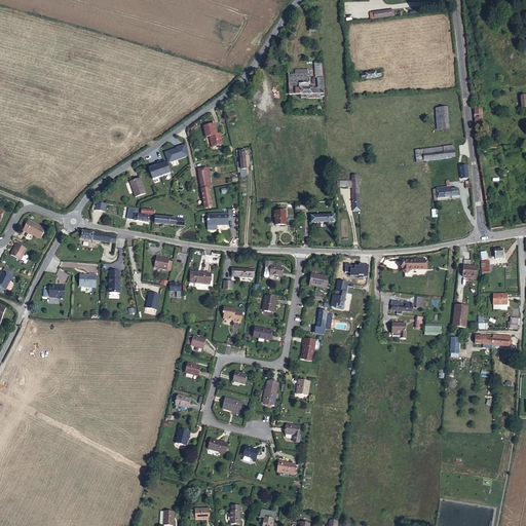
[(384,14),(383,8),(364,10),(365,17),(384,14)]
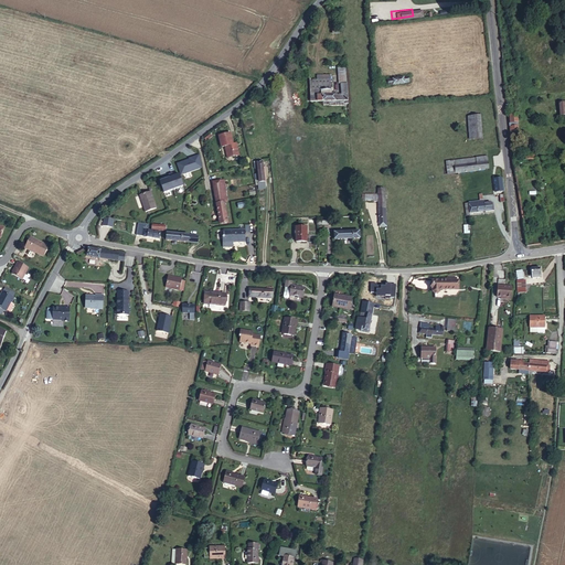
[(345,65),(337,65),(338,73),(338,81),(340,81),(347,80),(345,65)]
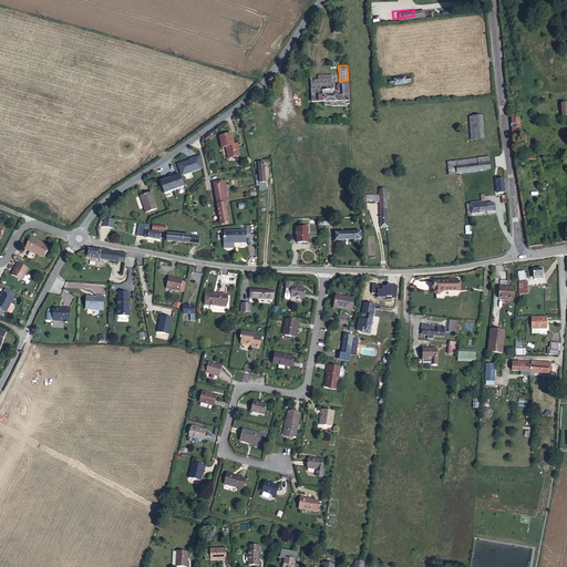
[(411,82),(410,76),(387,81),(388,86),(411,82)]
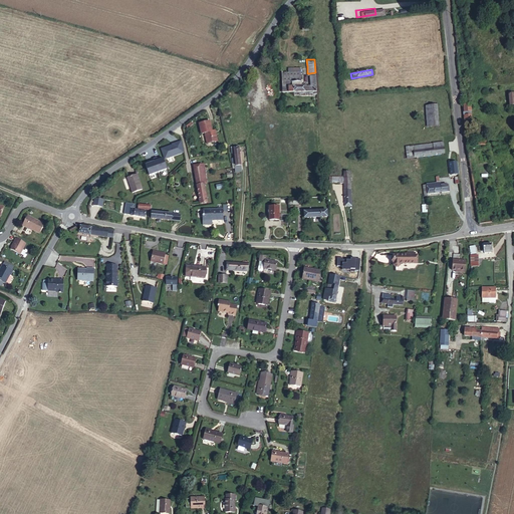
[(300,71),(287,72),(281,73),(282,86),(301,85),(301,82),(302,81),(302,79),(303,79),(303,74),(300,75),(300,71)]
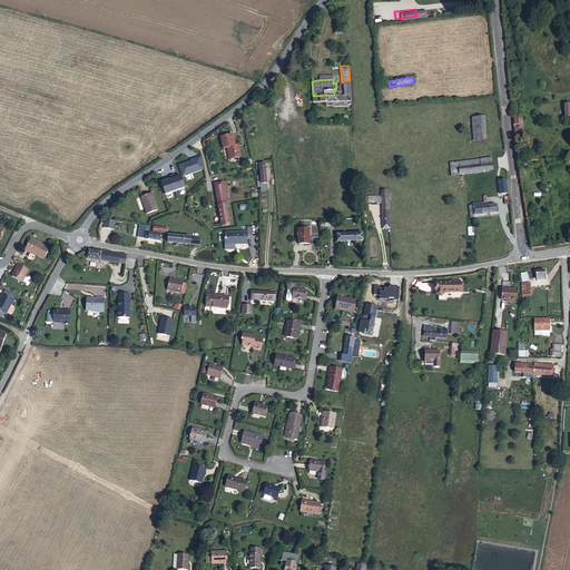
[(313,96),(314,102),(327,101),(333,101),(351,100),(351,94),(344,94),(334,95),(313,96)]
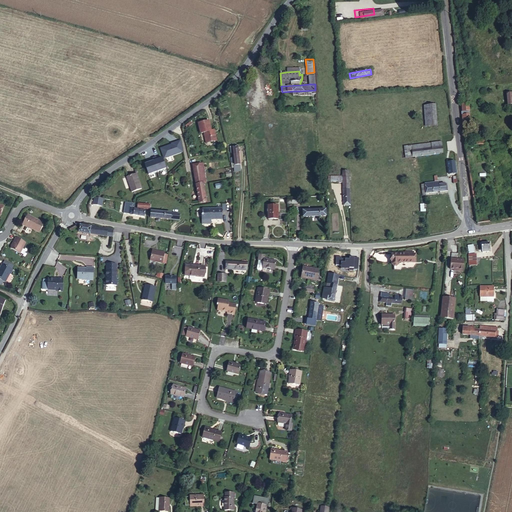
[(468,102),(460,102),(460,110),(468,110),(468,102)]
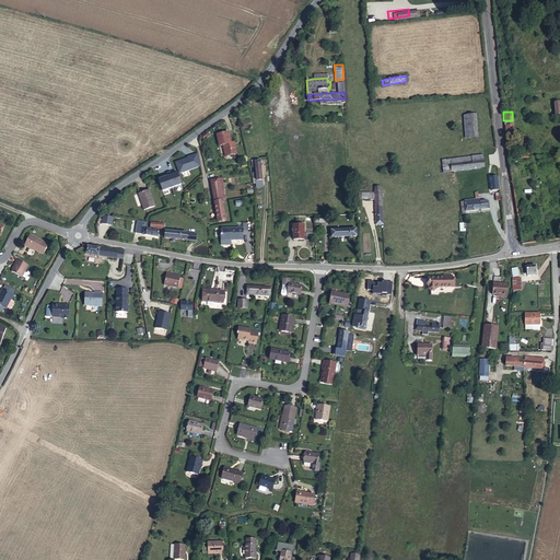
[(476,113),(464,113),(464,137),(477,137),(476,113)]
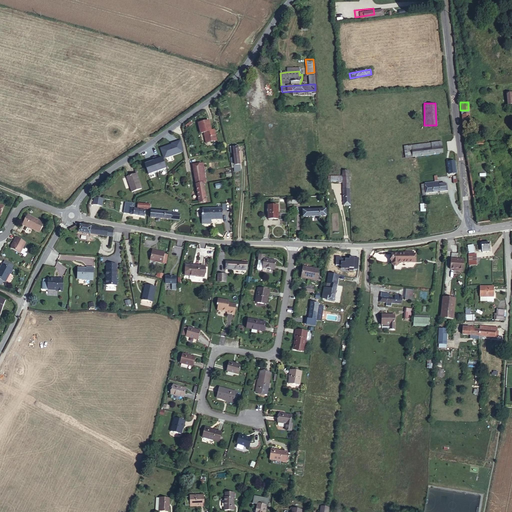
[(469,116),(460,117),(460,119),(460,128),(466,127),(466,124),(469,124),(469,116)]
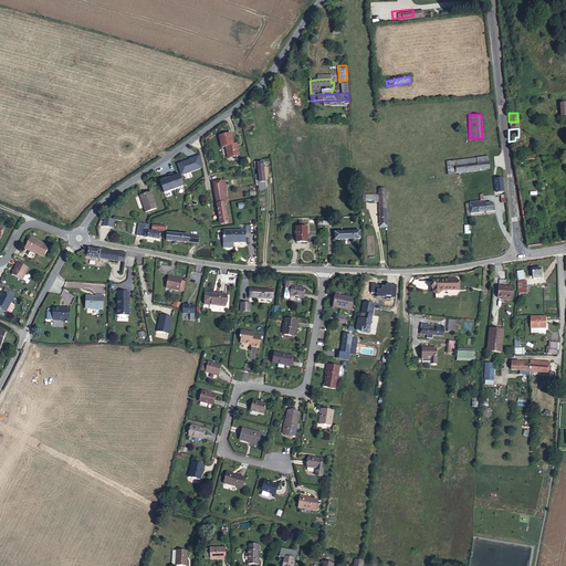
[(239,155),(236,143),(231,144),(229,133),(219,135),(220,146),(224,146),(227,157),(239,155)]
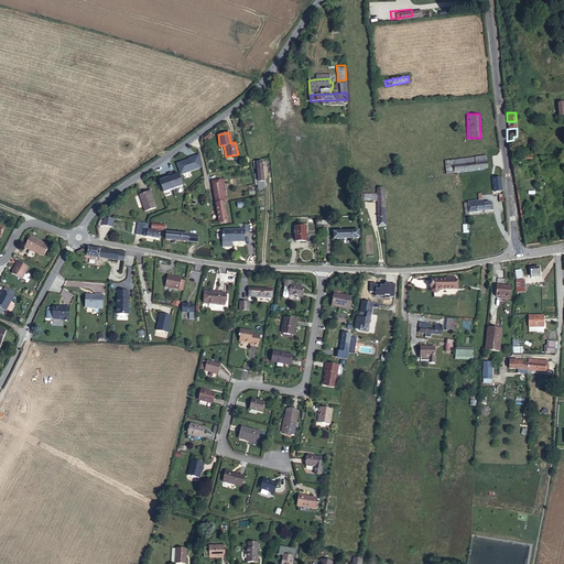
[(454,166),(467,164),(467,158),(444,161),(445,166),(437,167),(438,175),(449,174),(448,166),(454,166)]
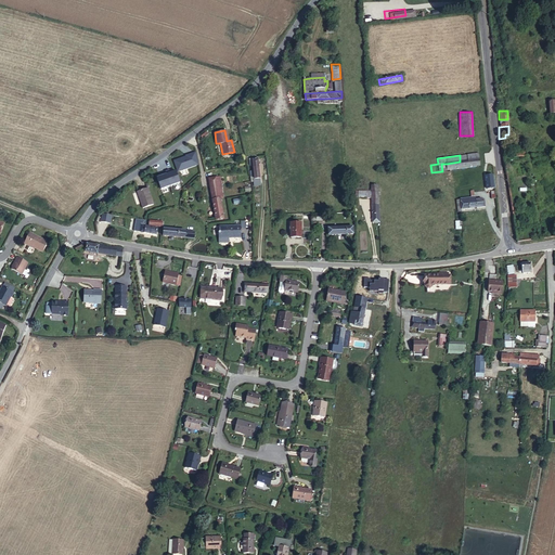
[(249,177),(249,179),(259,178),(257,158),(250,158),(250,157),(247,157),(248,165),(252,165),(253,177),(249,177)]
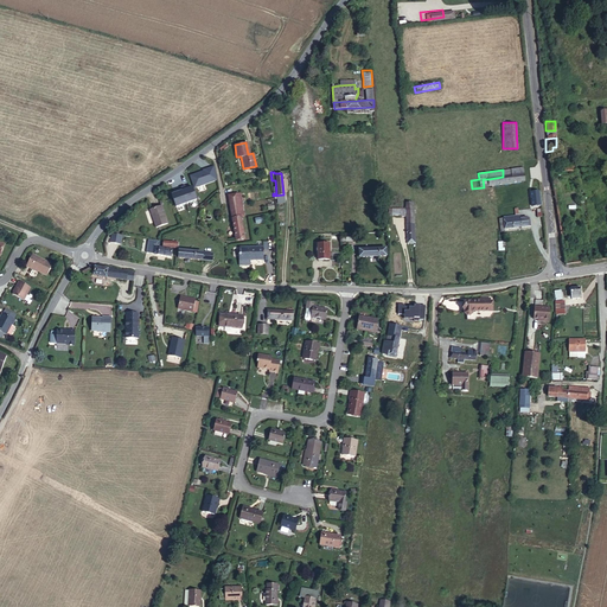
[(517,183),(516,176),(503,177),(489,179),(490,186),(517,183)]
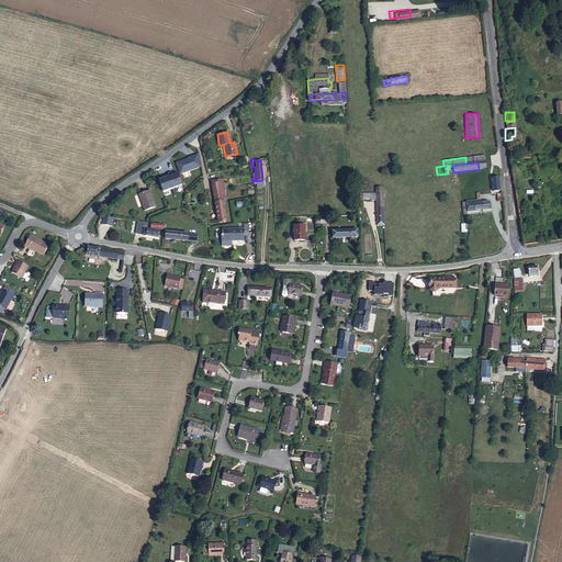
[(495,180),(493,168),(489,168),(491,177),(485,178),(486,181),(495,180)]
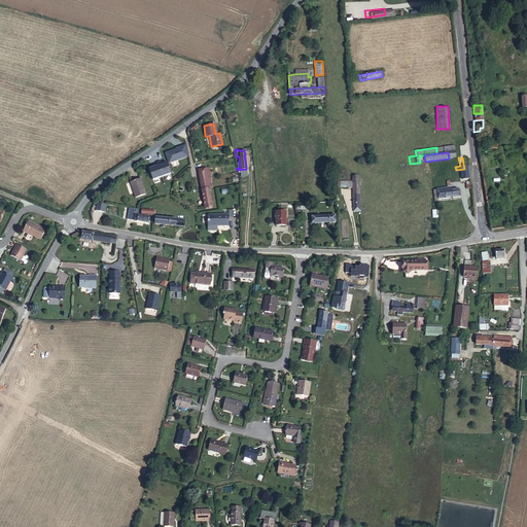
[(211,206),(207,186),(206,187),(202,168),(196,169),(204,208),(211,206)]
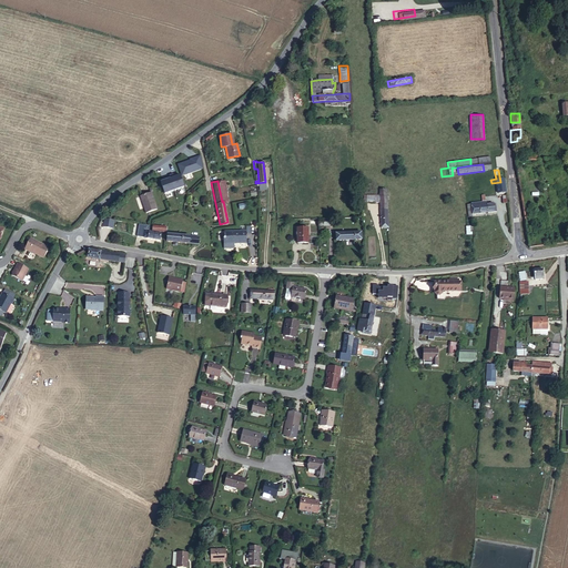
[(500,182),(492,183),(494,198),(498,198),(503,196),(500,182)]
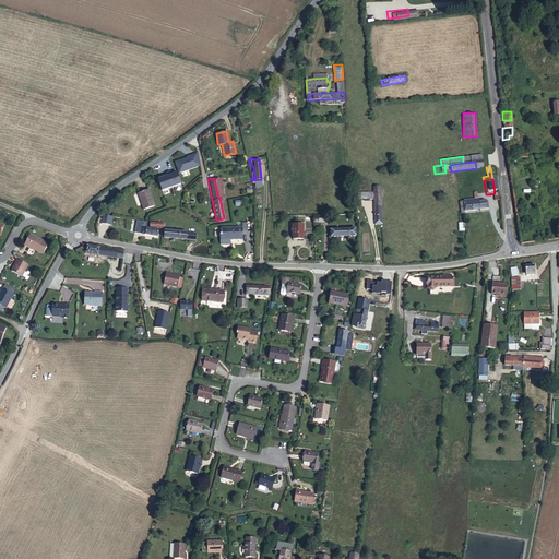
[(146,188),(135,191),(138,200),(140,209),(151,205),(146,188)]
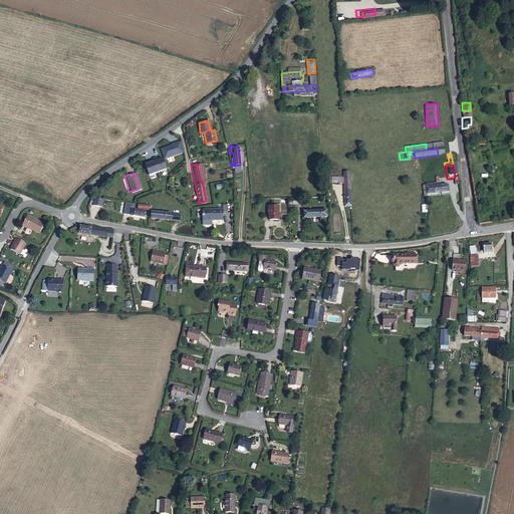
[(350,197),(348,173),(347,173),(343,173),(341,173),(342,177),(342,183),(344,206),(350,206),(350,204),(350,197)]
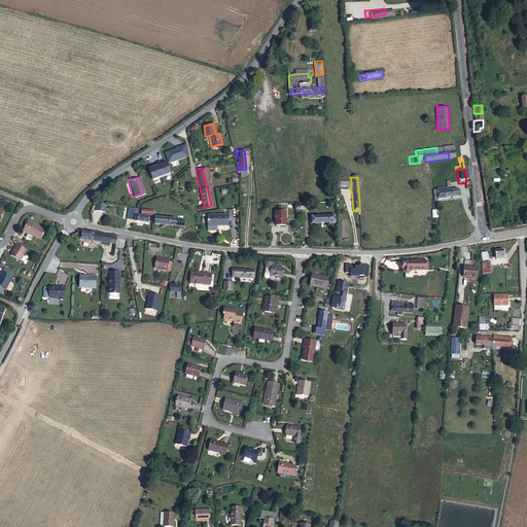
[(431,191),(433,202),(455,198),(453,189),(445,190),(444,188),(440,189),(431,191)]
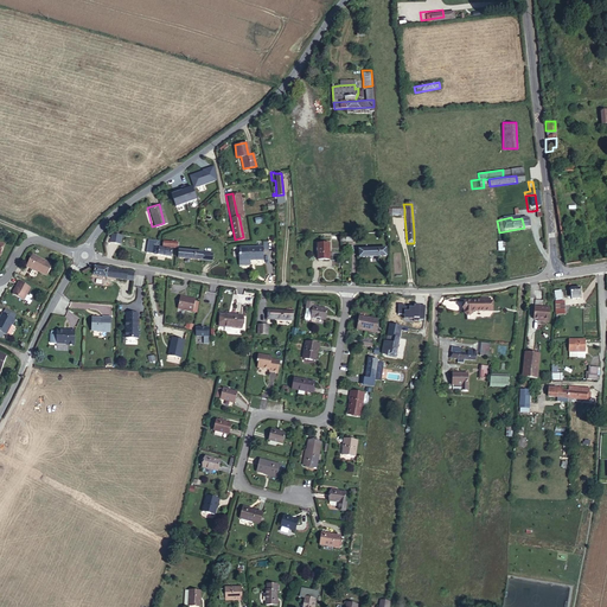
[(109,242),(121,244),(122,235),(112,232),(109,242)]
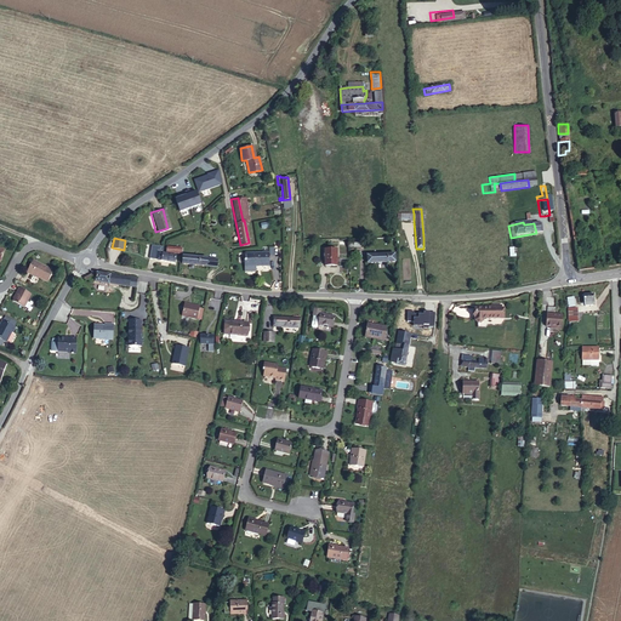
[(161,246),(157,245),(155,258),(152,258),(152,261),(167,262),(169,255),(160,254),(160,252),(161,246)]
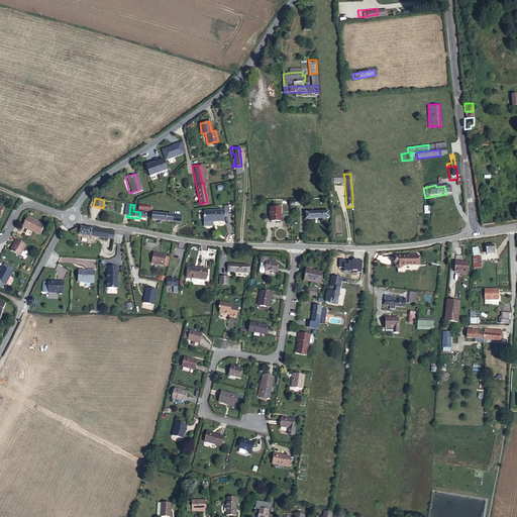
[(270,221),(280,220),(280,206),(269,207),(270,221)]
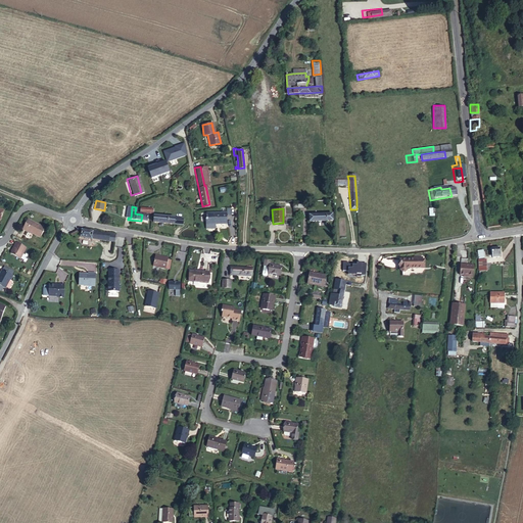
[(225,214),(205,214),(205,229),(214,229),(214,224),(217,224),(217,225),(225,225),(225,214)]
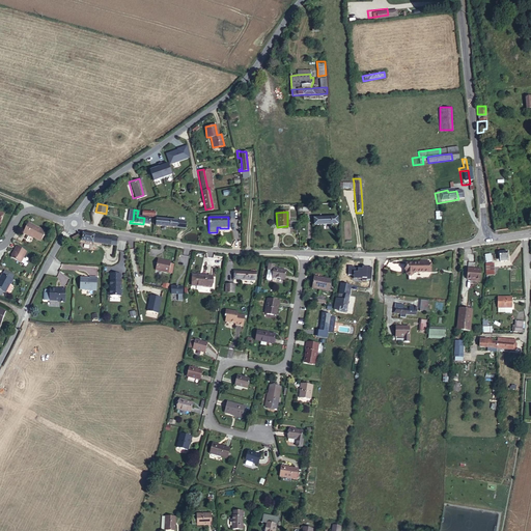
[(155,219),(155,222),(155,226),(184,228),(185,221),(155,219)]
